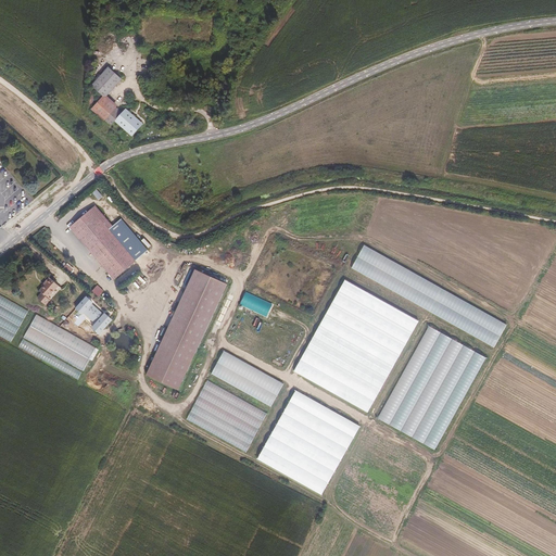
[(93,81),(104,92),(93,104),(95,95),(92,93),(93,90),(89,90),(87,110),(90,110),(91,105),(92,105),(111,124),(115,118),(130,133),(139,123),(124,106),(122,110),(105,92),(121,76),(110,65),(93,81)]
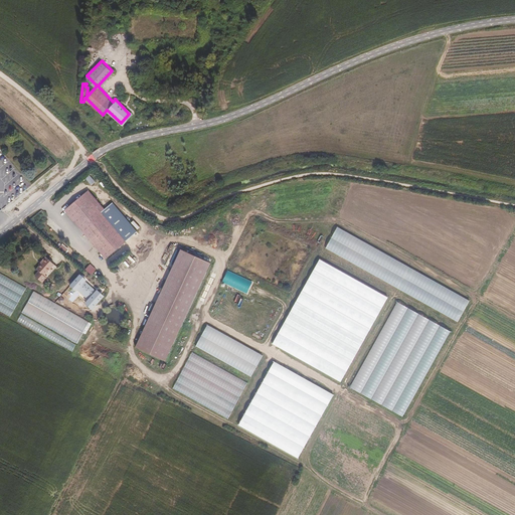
[(88,192),(83,195),(64,210),(107,258),(138,229),(113,201),(103,208),(88,192)]
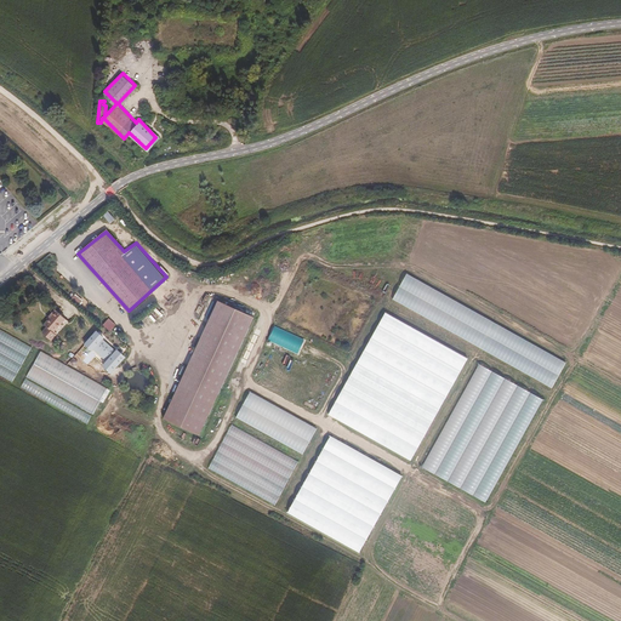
[(217,300),(163,417),(199,436),(254,317),(217,300)]
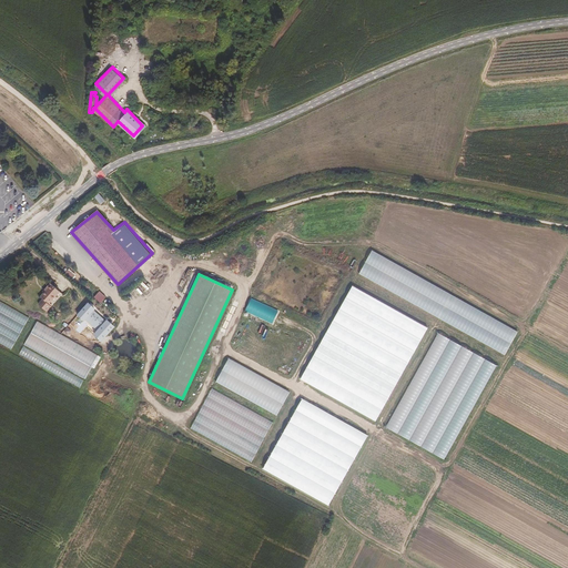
[(50,285),(46,291),(48,292),(44,294),(41,297),(42,300),(38,305),(44,313),(51,306),(50,304),(59,294),(50,285)]
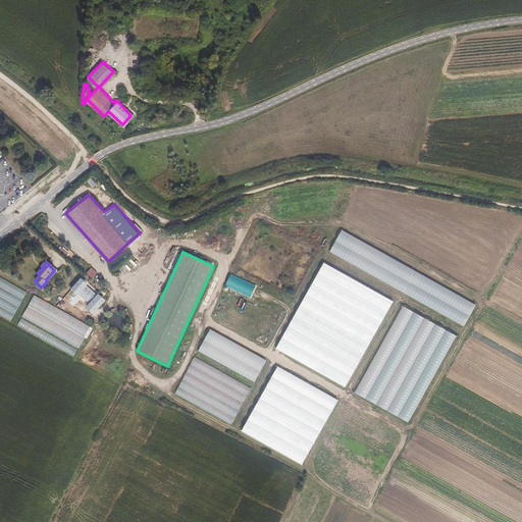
[(394,301),(324,262),(277,349),(347,386),(394,301)]
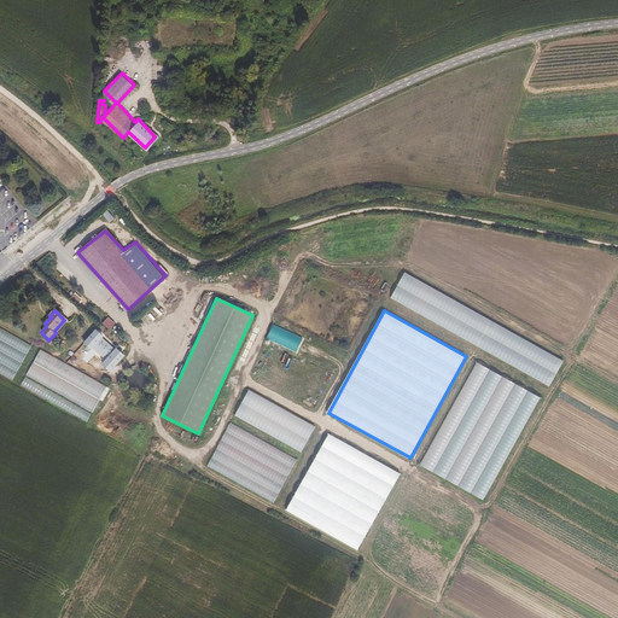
[(115,324),(108,318),(103,324),(109,330),(115,324)]
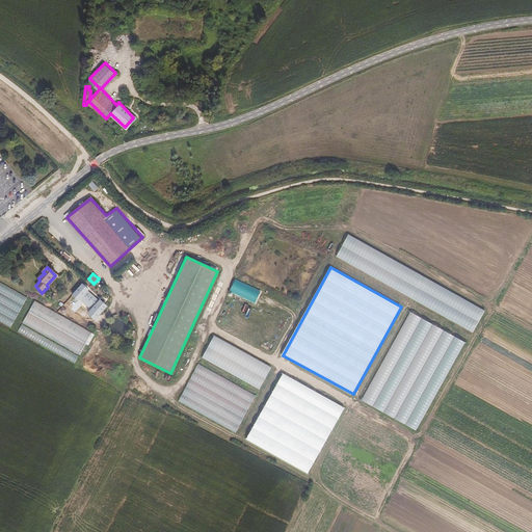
[(261,291),(235,280),(230,291),(256,303),(261,291)]
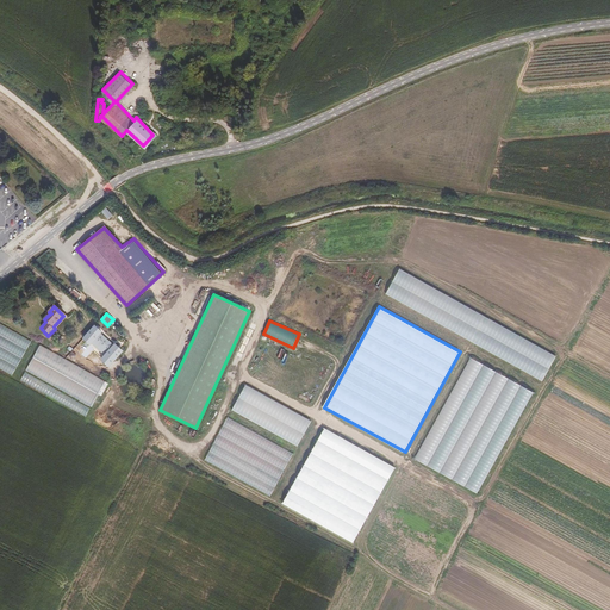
[(0,322),(0,367),(13,375),(32,341),(0,322)]
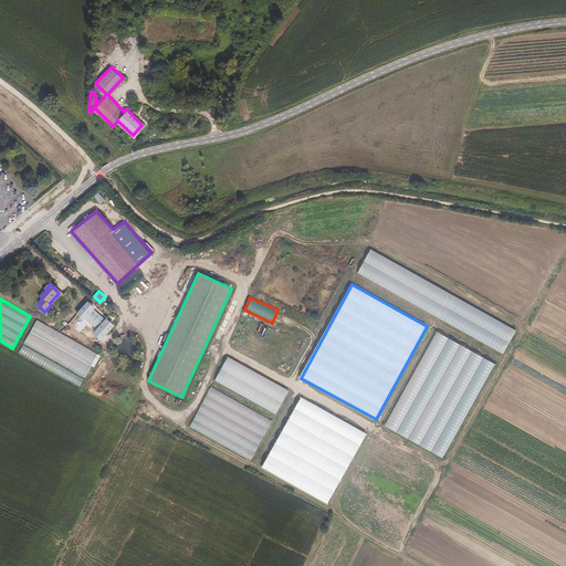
[(95,307),(87,301),(76,314),(82,320),(74,328),(80,333),(86,325),(93,331),(91,333),(100,342),(114,326),(107,320),(105,321),(93,310),(95,307)]
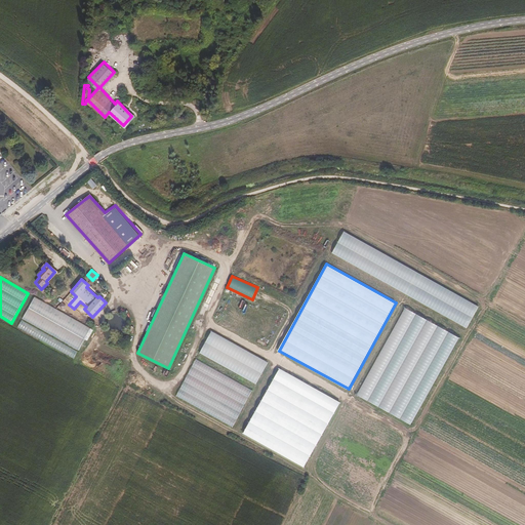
[(34,296),(18,326),(74,359),(91,328),(34,296)]
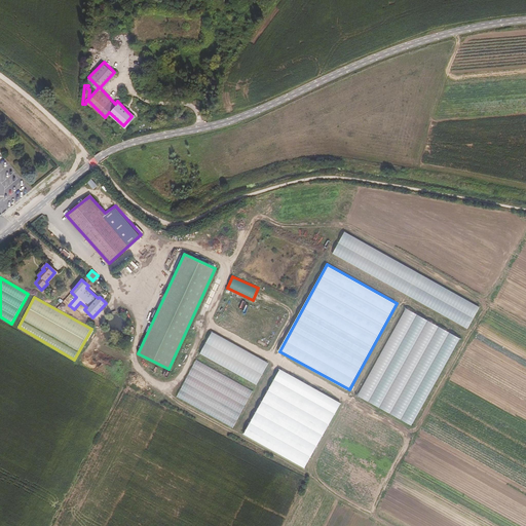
[(253,390),(196,360),(177,398),(233,428),(253,390)]
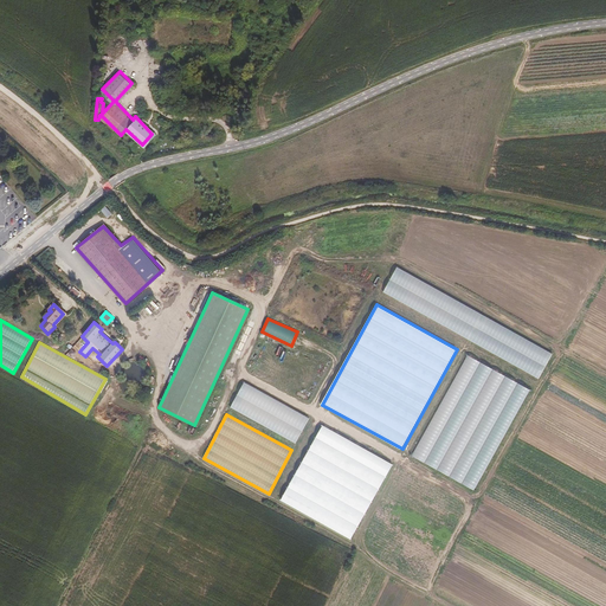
[(393,464),(322,425),(281,501),(352,540),(393,464)]
